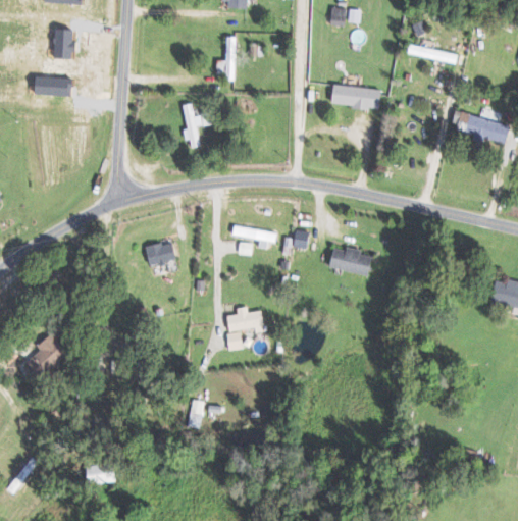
[(246,8),(247,0),(253,0),(252,0),(223,0),(224,7),(246,8)]
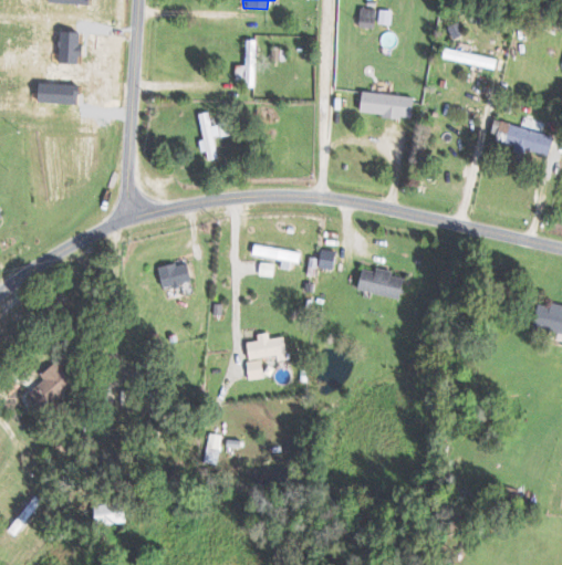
[(357,28),(374,29),(375,9),(357,9),(357,28)]
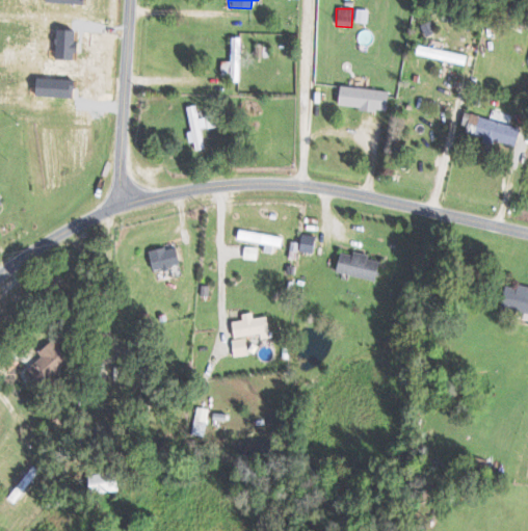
[(367,10),(353,9),(353,23),(366,24),(367,10)]
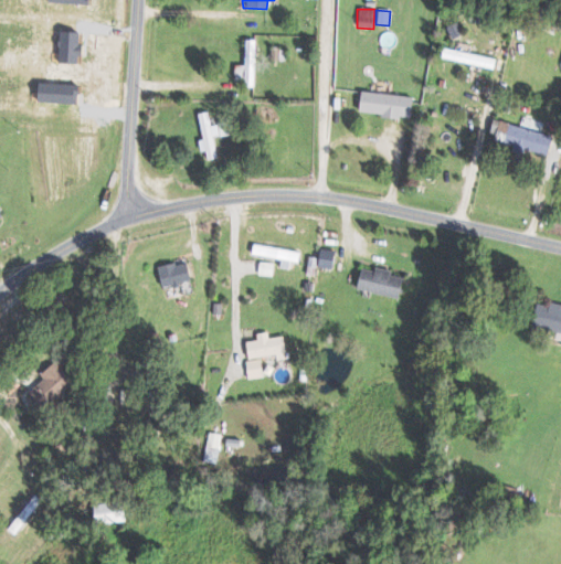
[(235,65),(235,80),(244,80),(244,87),(254,87),(255,40),(245,40),(244,65),(235,65)]
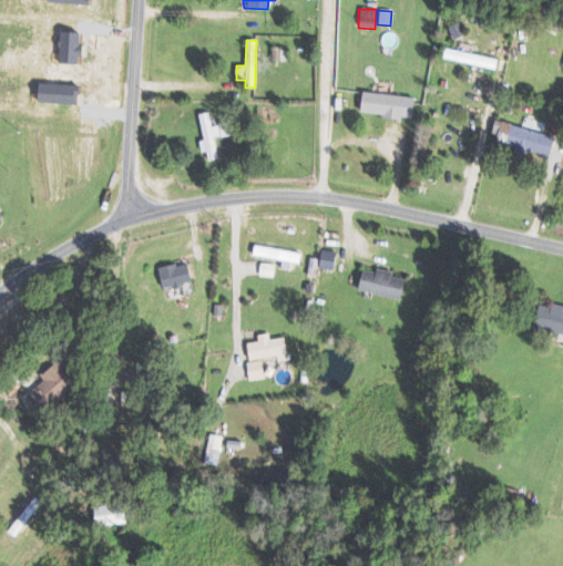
[(270,61),(280,61),(280,48),(272,48),(270,61)]
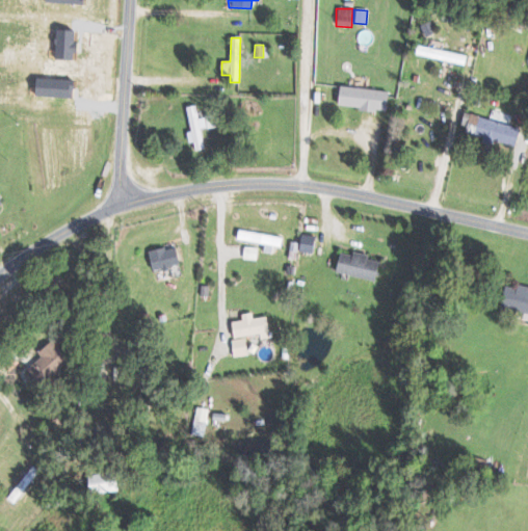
[(415,55),(465,65),(467,55),(417,45),(415,55)]
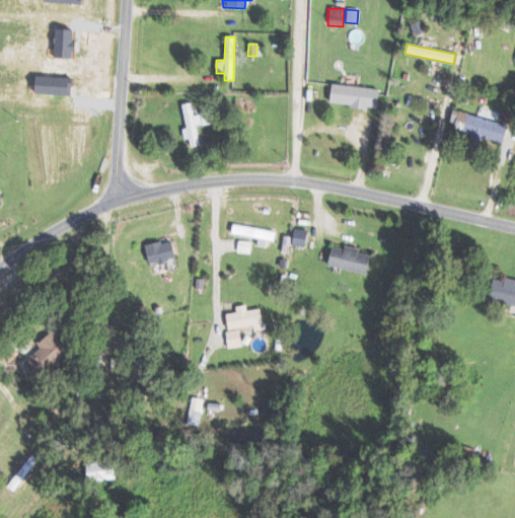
[(377,107),(379,87),(330,85),(329,104),(377,107)]
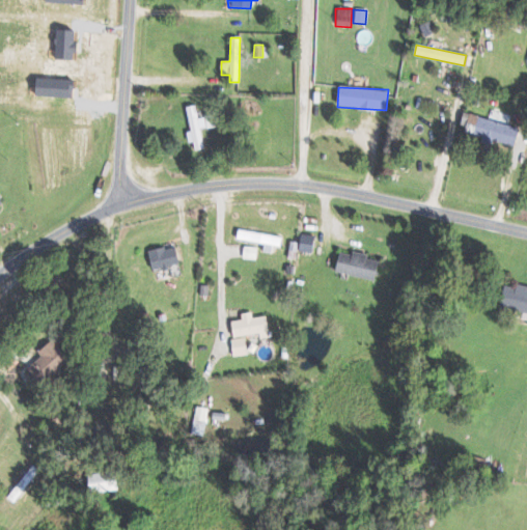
[(203,149),(196,105),(186,107),(194,151),(203,149)]
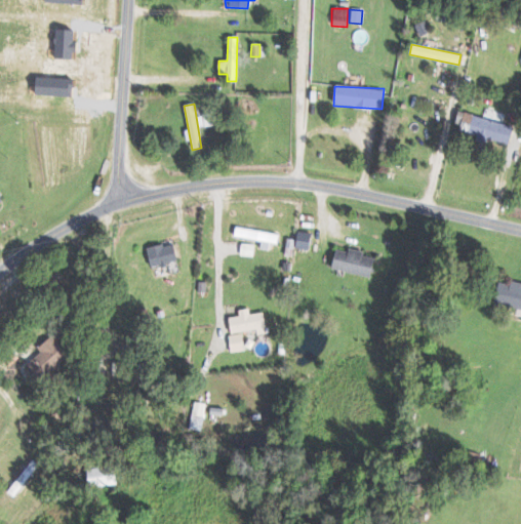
[(508,145),(514,128),(459,111),(452,131),(487,142),(488,138),(508,145)]
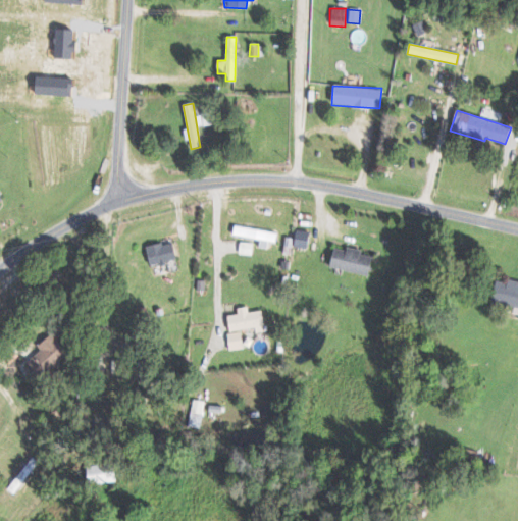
[(198,127),(214,124),(212,112),(196,115),(198,127)]
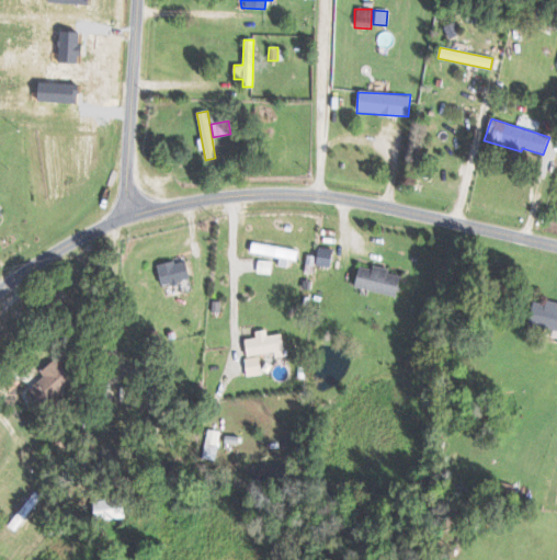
[(279,258),(277,266),(287,267),(287,261),(295,261),(296,249),(250,244),(249,254),(279,258)]
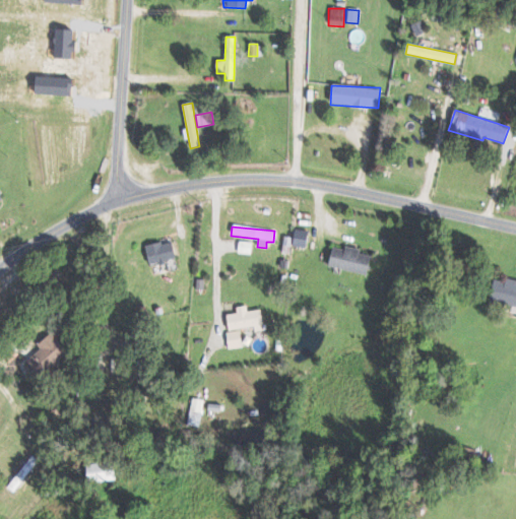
[(281,237),(280,254),(289,254),(289,247),(307,248),(308,231),(293,230),(292,238),(281,237)]
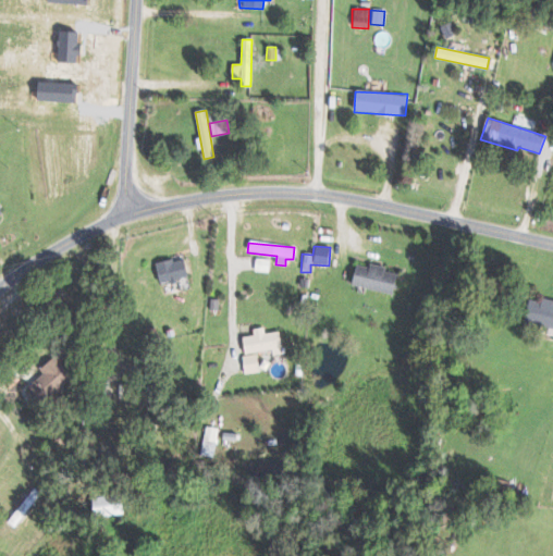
[(154,266),(159,285),(188,278),(183,257),(154,266)]
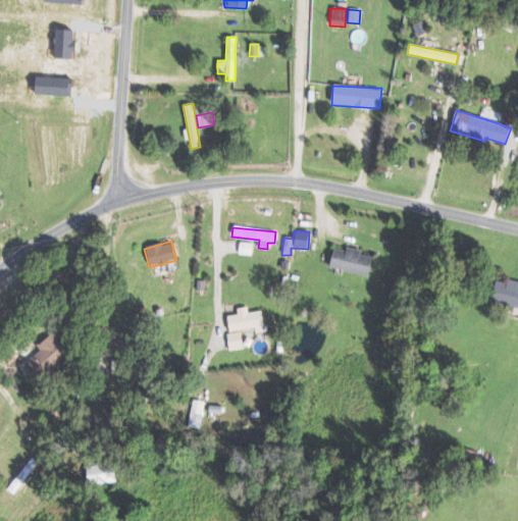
[(372,257),(361,255),(361,250),(331,247),(329,270),(370,274),(372,257)]
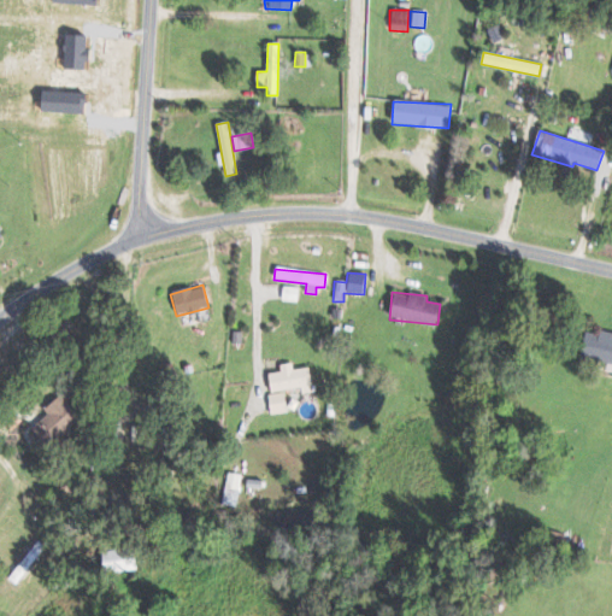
[(611,333),(599,330),(598,334),(588,332),(582,357),(611,364),(611,333)]
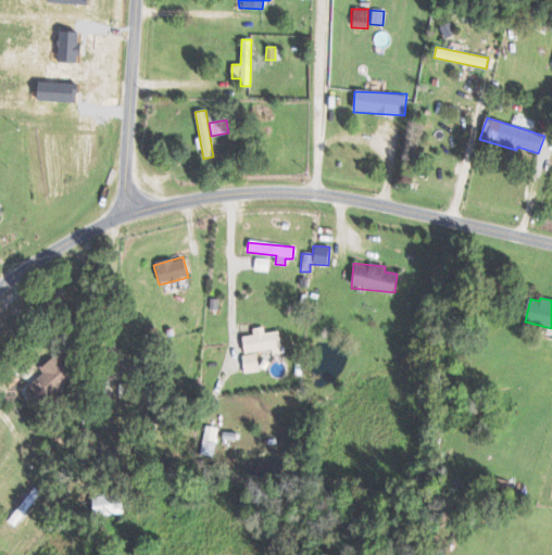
[(264,333),(263,327),(251,329),(252,335),(241,337),(245,354),(271,349),(272,355),(283,353),(278,330),(264,333)]
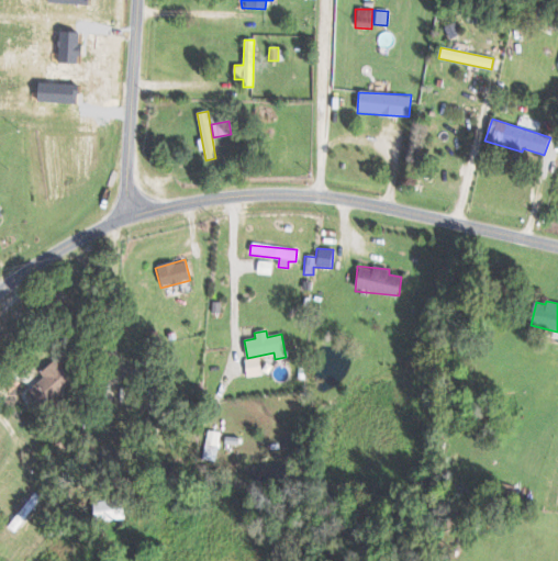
[(243,360),(246,378),(261,376),(257,357),(243,360)]
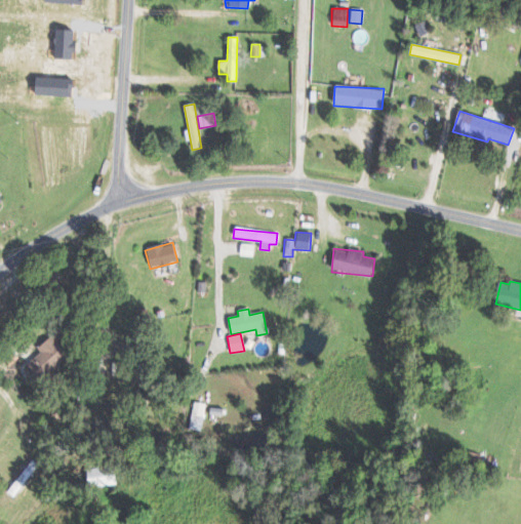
[(39,379),(69,356),(54,337),(25,361),(39,379)]
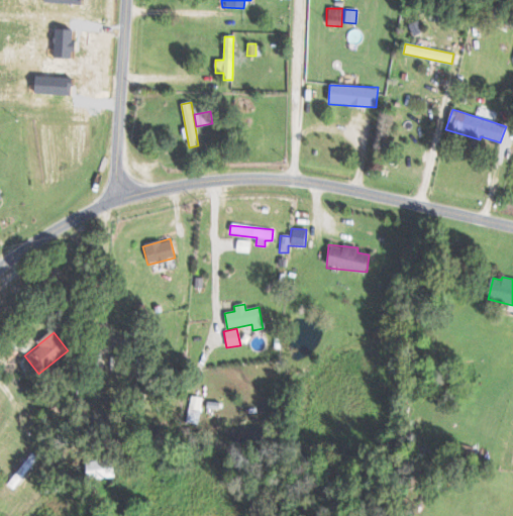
[(201,398),(189,396),(185,424),(197,425),(201,398)]
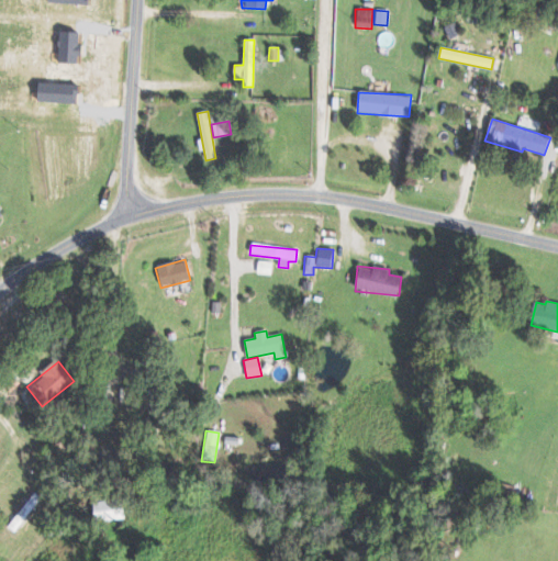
[(126,518),(123,498),(92,503),(96,524),(126,518)]
